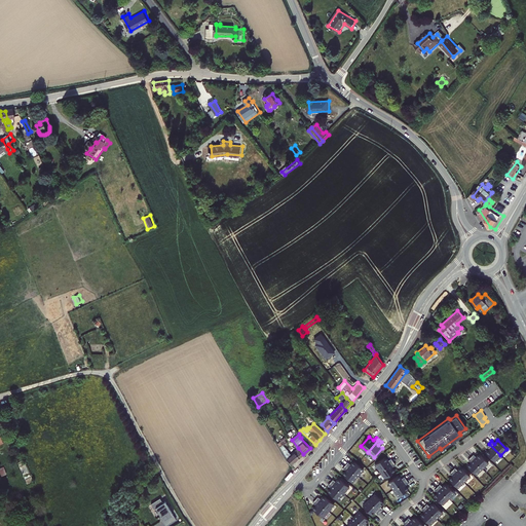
[(500,455),(489,444),(486,446),(489,449),(485,452),(494,461),(500,455)]
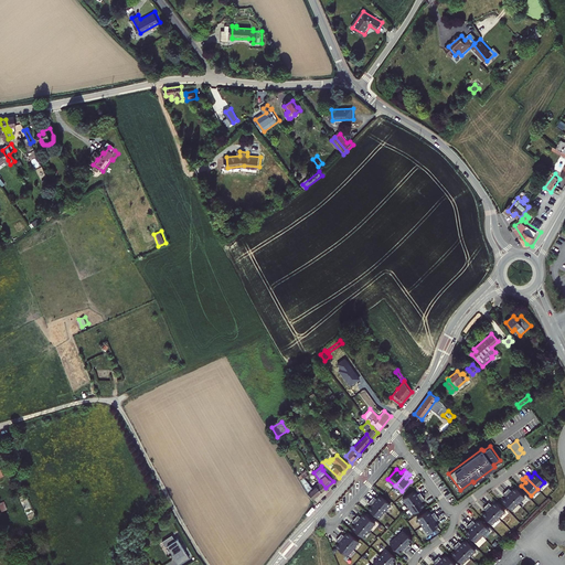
[(310,483),(302,478),(300,479),(308,492),(313,499),(326,488),(320,481),(312,488),(310,483)]
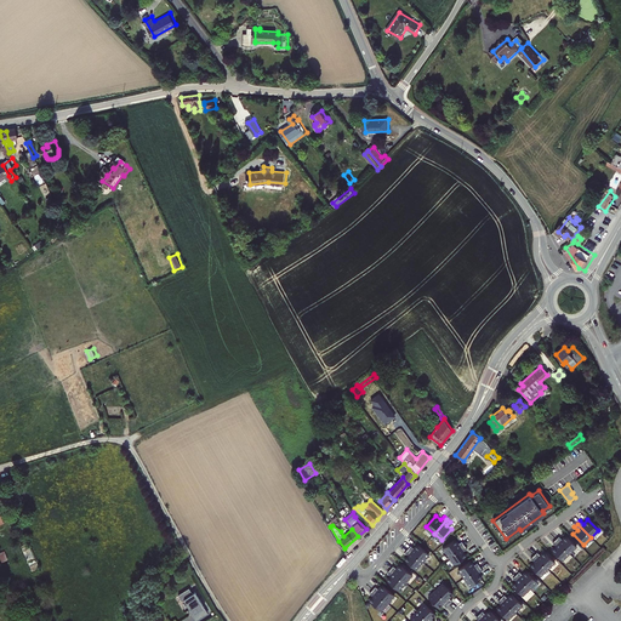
[(556,540),(569,553),(576,546),(567,535),(562,540),(558,536),(556,540)]
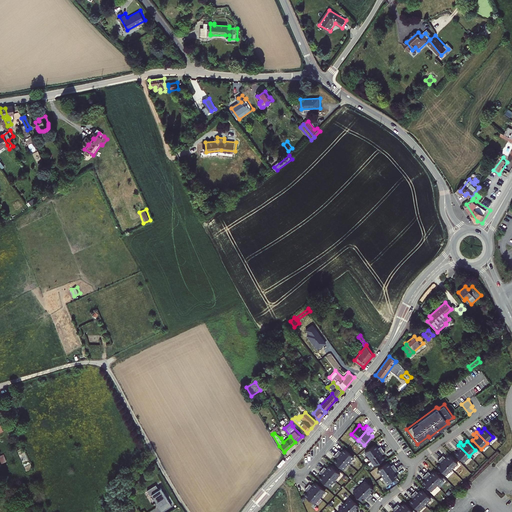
[(365,452),(370,458),(383,449),(381,446),(378,448),(375,444),(365,452)]
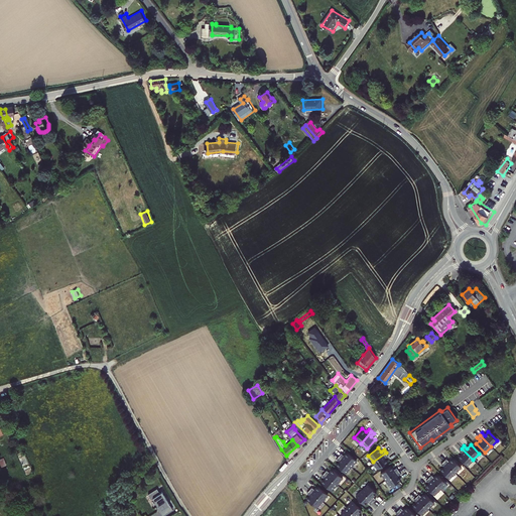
[(473,460),(462,448),(460,450),(462,454),(459,457),(467,466),(473,460)]
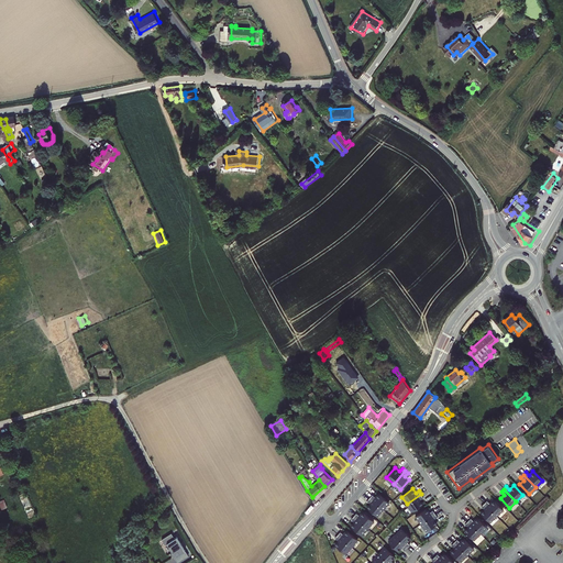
[(370,497),(383,509),(388,501),(378,494),(375,497),(372,495),(370,497)]
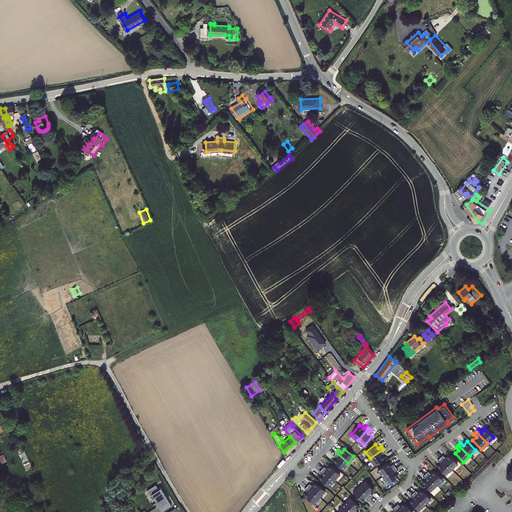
[(383,449),(370,458),(375,465),(384,458),(382,454),(385,452),(383,449)]
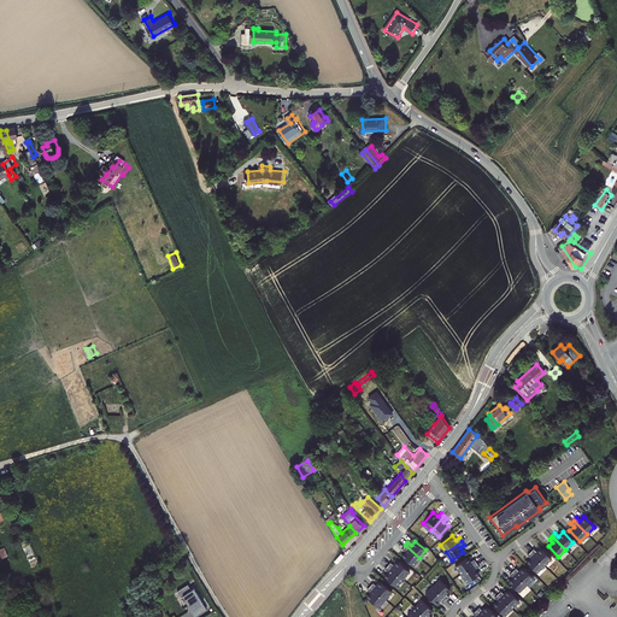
[(412,565),(419,558),(405,545),(403,548),(405,551),(401,556),(412,565)]
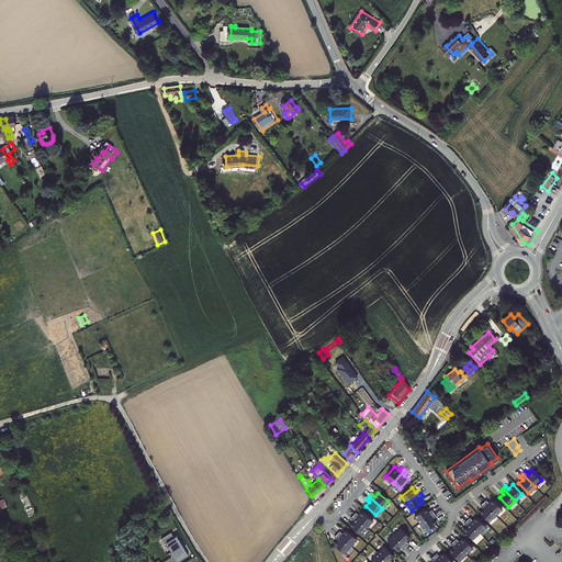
[(483,503),(495,515),(502,508),(493,498),(489,503),(486,499),(483,503)]
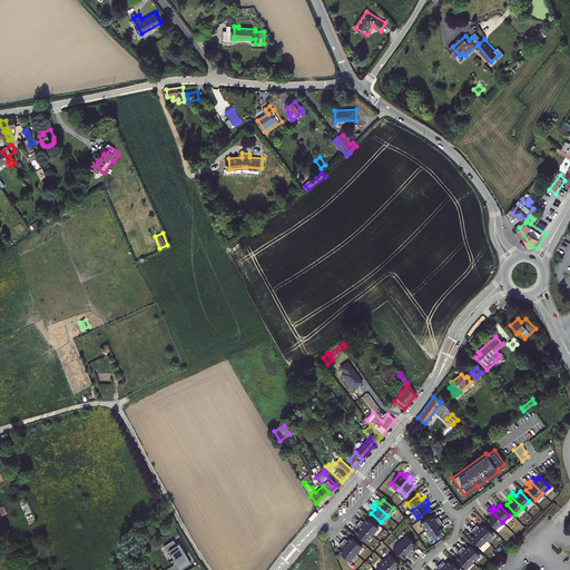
[(502,522),(490,510),(488,512),(490,516),(487,519),(495,529),(502,522)]
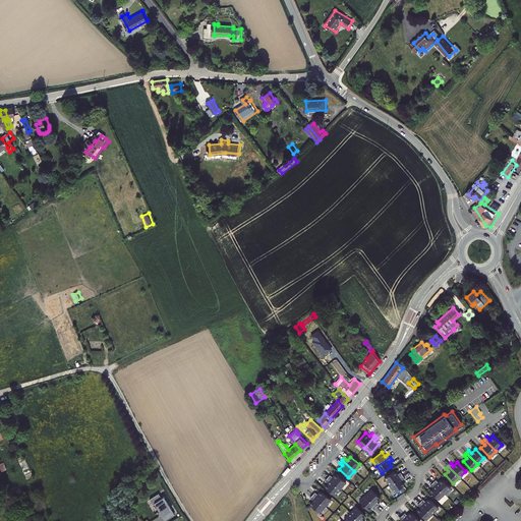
[(385,477),(390,484),(402,475),(400,472),(397,474),(394,470),(385,477)]
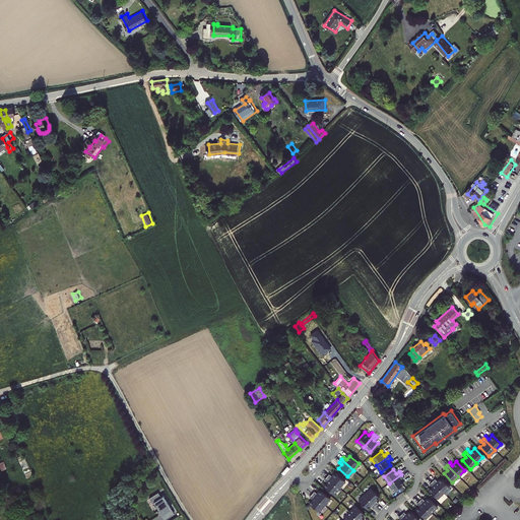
[(329,474),(326,476),(339,488),(344,480),(335,472),(331,476),(329,474)]
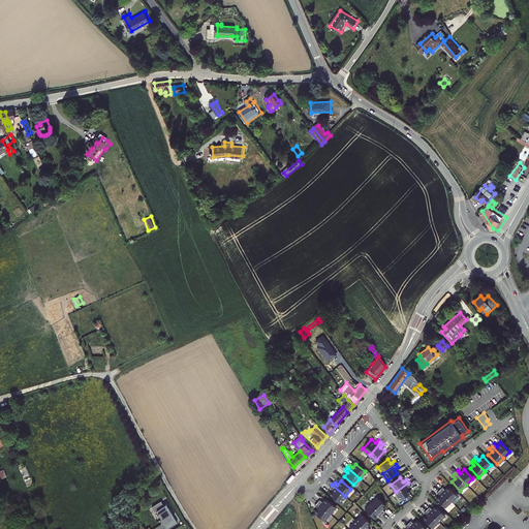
[(408,483),(396,492),(400,499),(410,492),(407,488),(410,486),(408,483)]
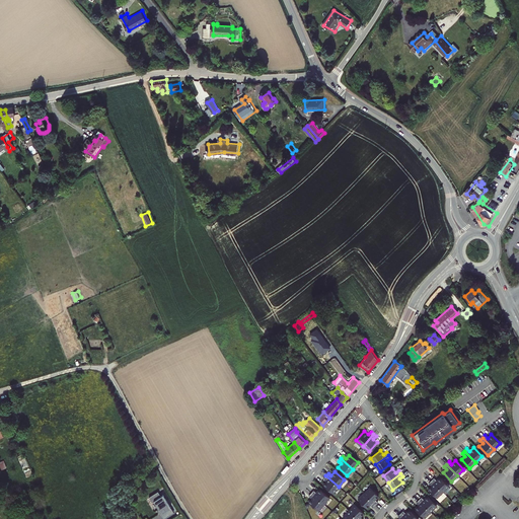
[(339,487),(325,475),(323,478),(326,480),(322,485),(332,493),(339,487)]
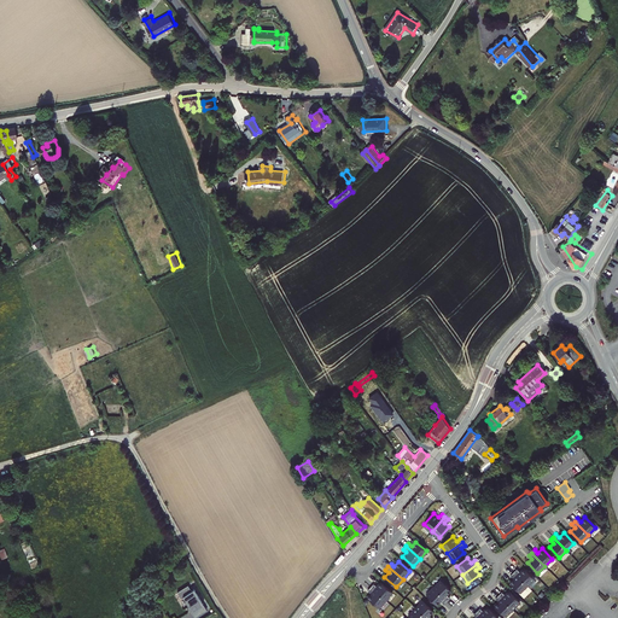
[(513,571),(526,586),(534,578),(524,567),(519,572),(516,569),(513,571)]
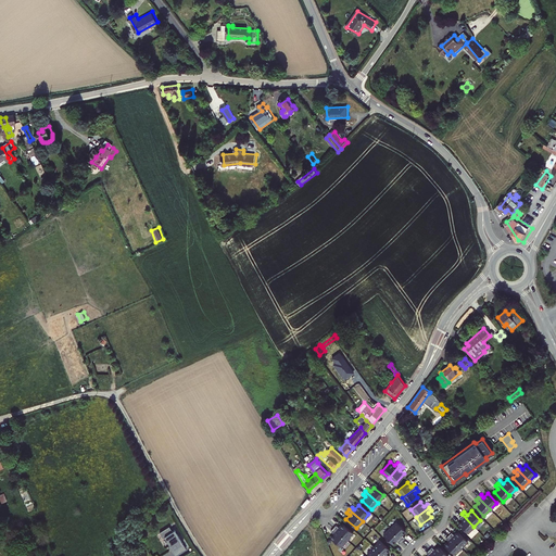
[(474,527),(462,514),(459,517),(462,519),(458,523),(467,533),(474,527)]
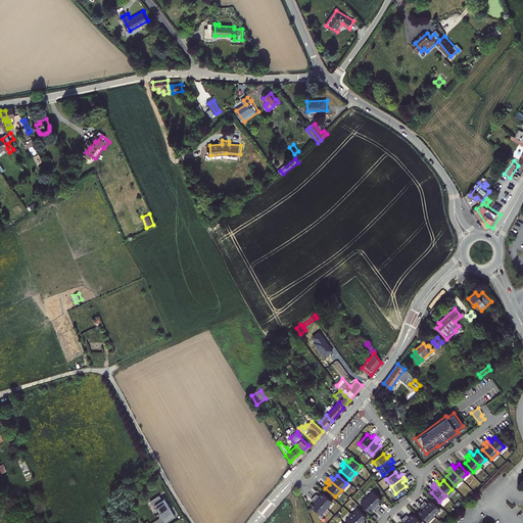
[(373,490),(367,496),(378,509),(380,506),(378,504),(381,500),(373,490)]
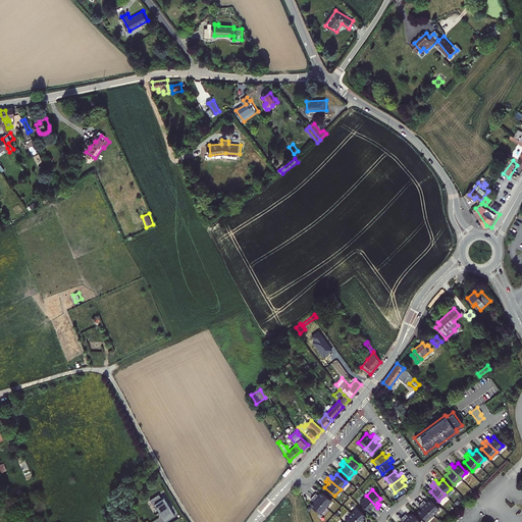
[(157,490),(148,497),(151,502),(153,501),(158,509),(157,509),(163,519),(173,513),(162,494),(160,496),(157,490)]
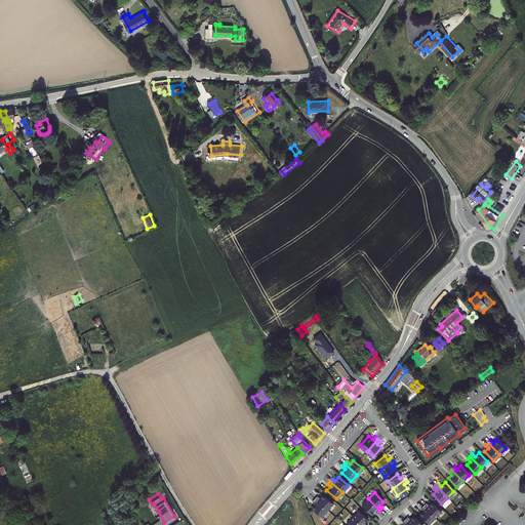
[(317,496),(315,498),(327,510),(333,502),(323,494),(320,498),(317,496)]
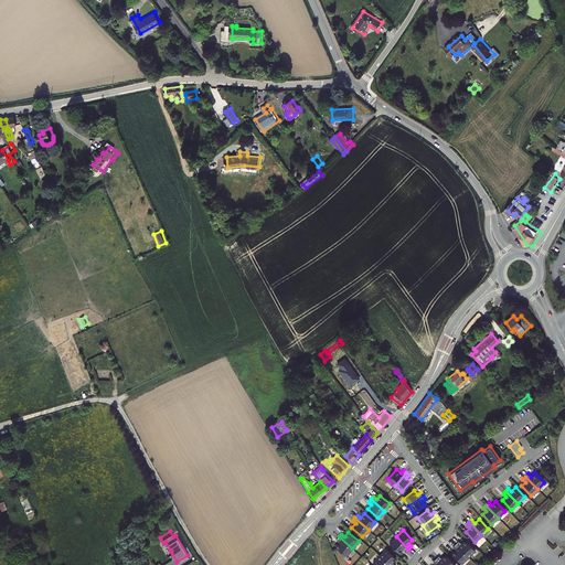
[(352,548),(339,536),(336,540),(339,542),(336,546),(345,555),(352,548)]
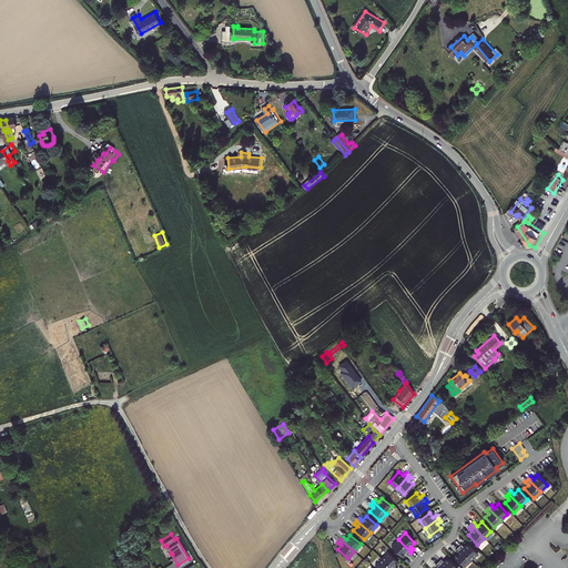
[(398,539),(392,546),(401,556),(405,553),(407,555),(411,553),(398,539)]
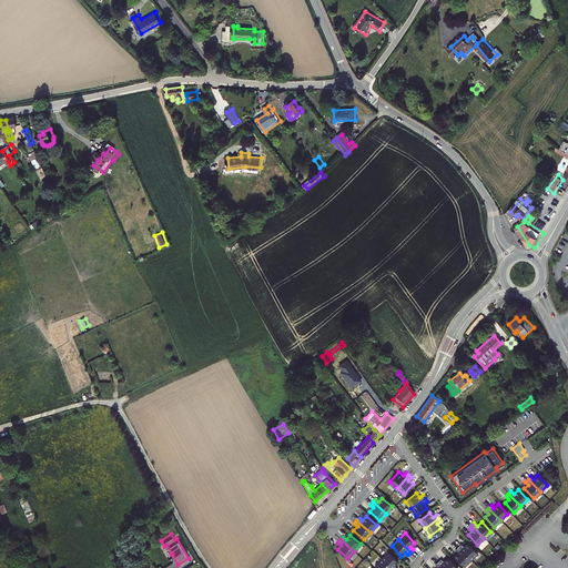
[(460,544),(458,547),(470,559),(478,553),(468,543),(464,547),(460,544)]
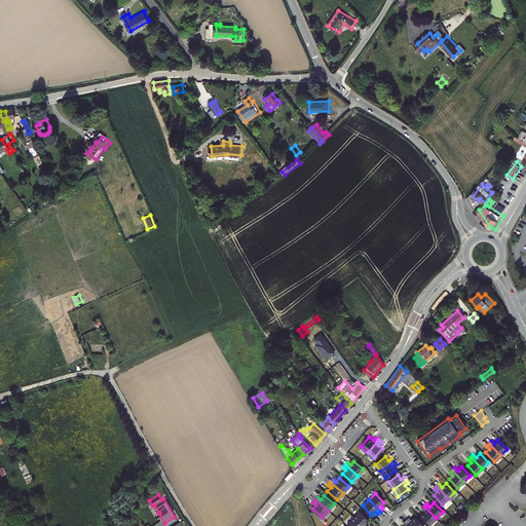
[(436,518),(424,506),(421,509),(424,512),(420,515),(429,524),(436,518)]
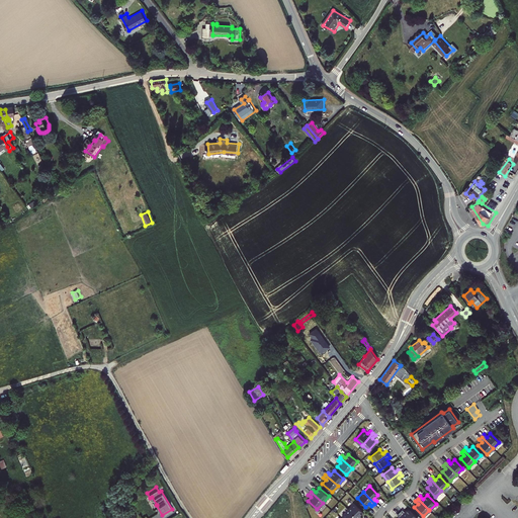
[(354,504),(348,510),(356,517),(361,517),(359,516),(363,512),(354,504)]
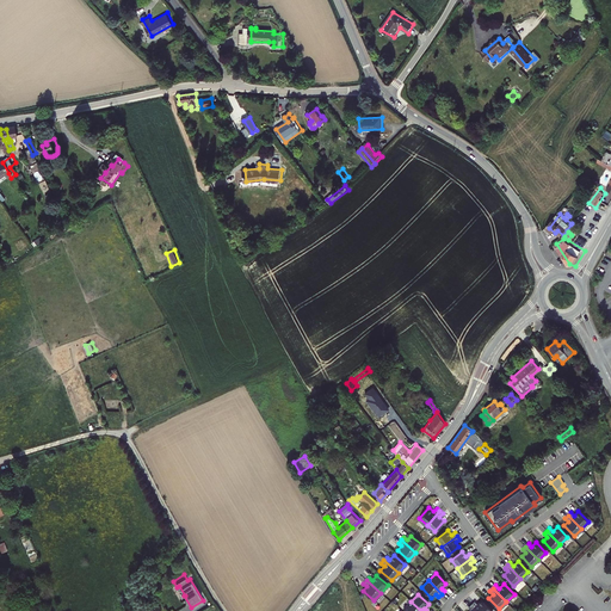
[(474,602),(471,604),(477,610),(492,610),(493,610),(482,600),(477,604),(474,602)]
